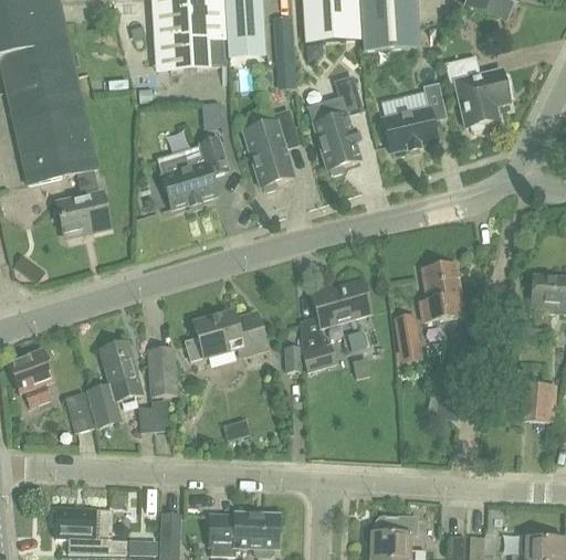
[(76,171),(92,168),(96,167),(66,37),(60,0),(0,0),(0,62),(27,182),(76,171)]
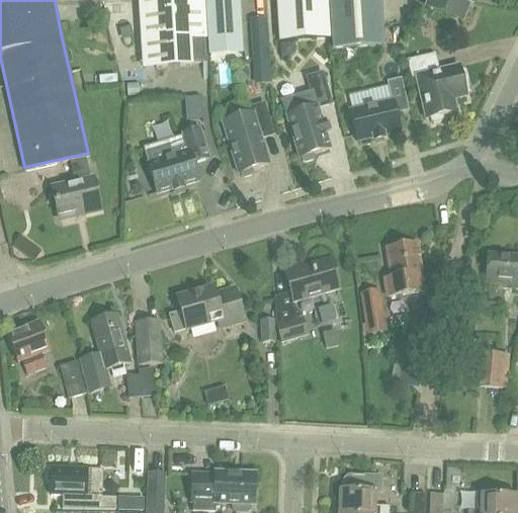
[(140,0),(140,5),(146,5),(148,34),(154,34),(156,64),(191,62),(191,60),(206,59),(202,0),(140,0)]
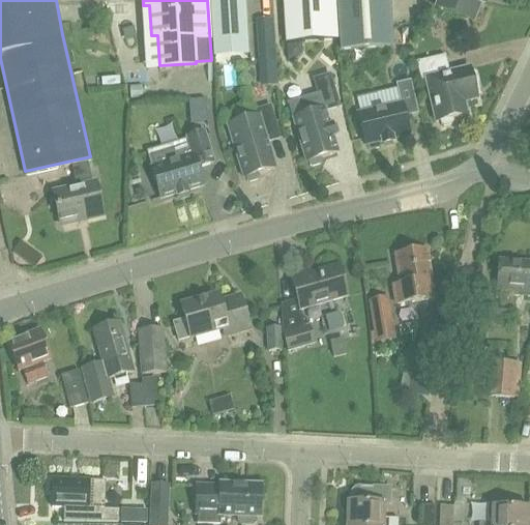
[(210,0),(212,33),(246,31),(243,0),(210,0)]
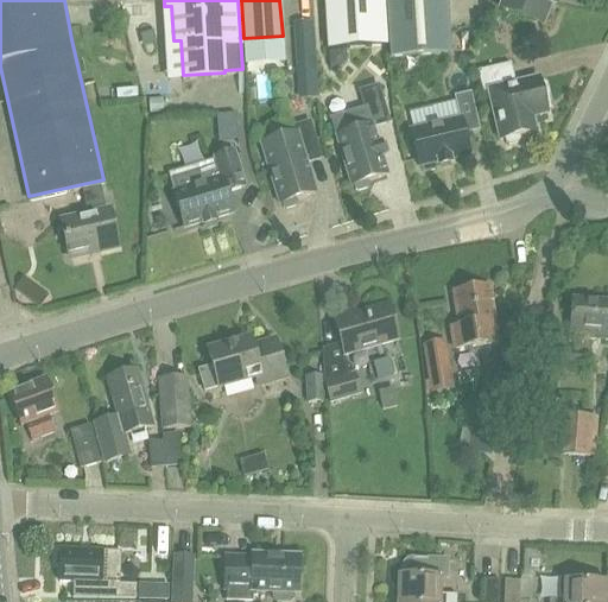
[(323,0),(328,44),(387,40),(384,0),(323,0)]
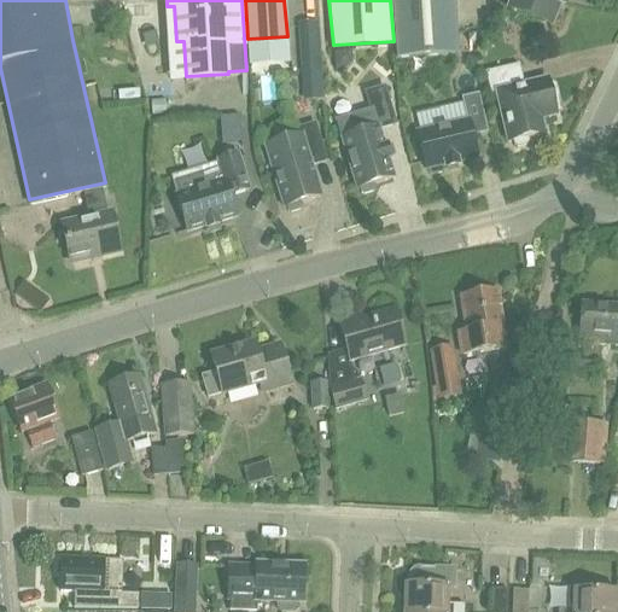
[(458,50),(454,0),(391,0),(396,53),(458,50)]
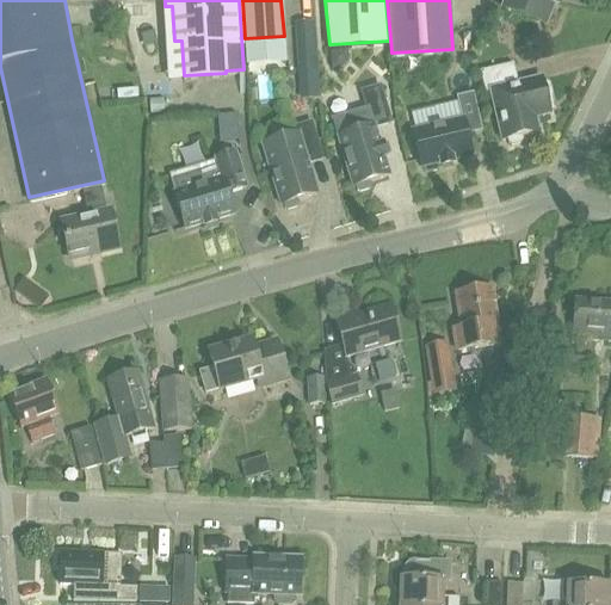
[(503,0),(501,4),(545,20),(554,0),(557,0),(503,0)]
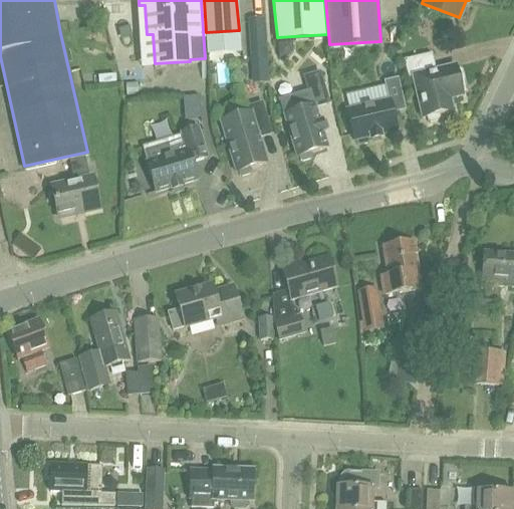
[(278,52),(286,52),(292,46),(292,37),(277,38),(278,52)]
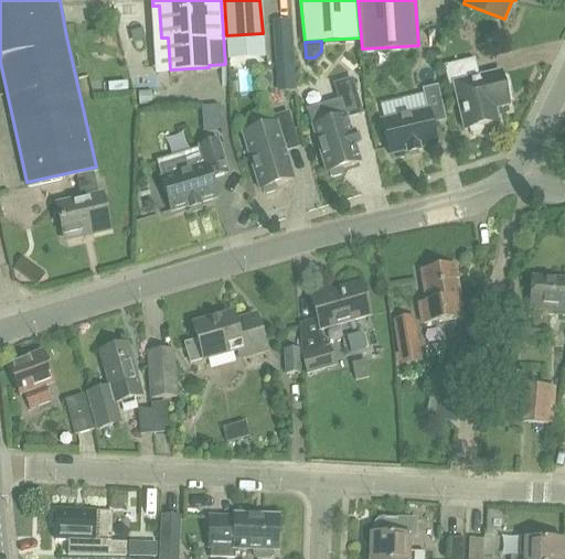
[(475,54),(444,62),(448,81),(454,79),(464,126),(469,125),(470,128),(472,130),(481,128),(483,125),(482,121),(498,117),(494,104),(508,100),(504,86),(508,85),(510,82),(508,73),(505,72),(501,72),(500,67),(478,73),(475,54)]
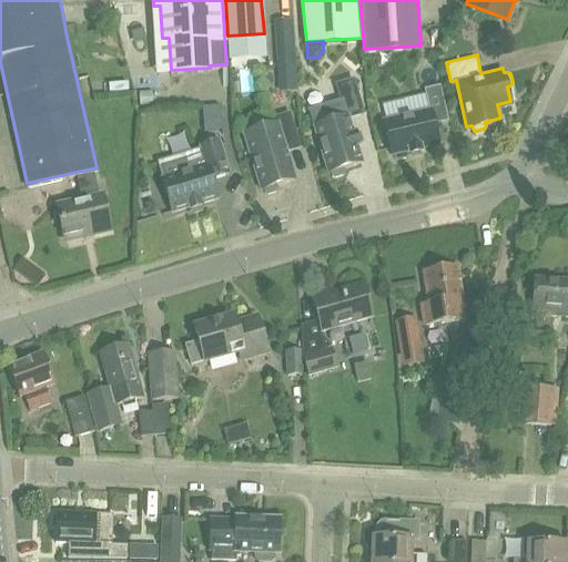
[(297,85),(295,59),(276,61),(279,87),(297,85)]
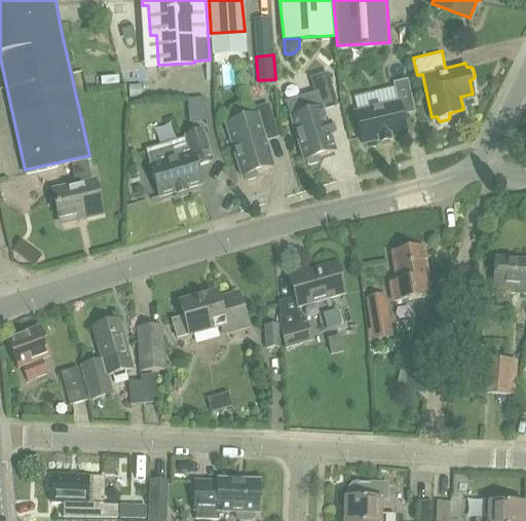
[(335,147),(330,132),(333,131),(329,120),(327,120),(322,106),(336,102),(327,70),(311,75),(315,89),(287,99),(304,156),(306,156),(307,161),(320,158),(317,152),(335,147)]
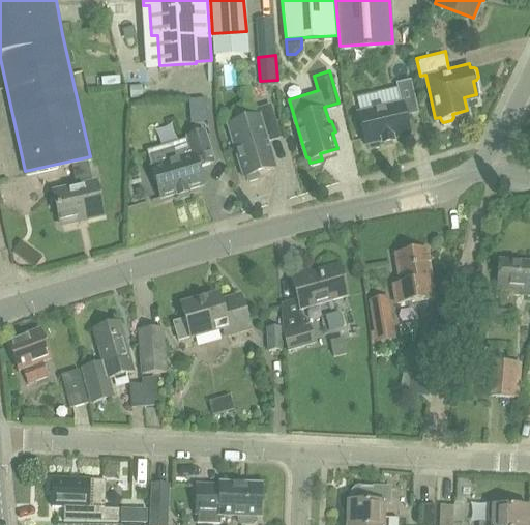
[(364,141),(367,140),(369,146),(381,143),(380,138),(382,137),(382,140),(392,138),(392,135),(409,130),(404,108),(416,105),(410,76),(395,80),(401,99),(357,110),(364,141)]
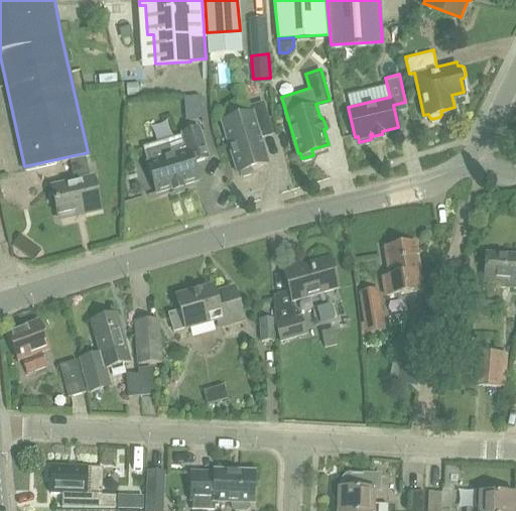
[(126,79),(127,91),(139,90),(138,79),(126,79)]
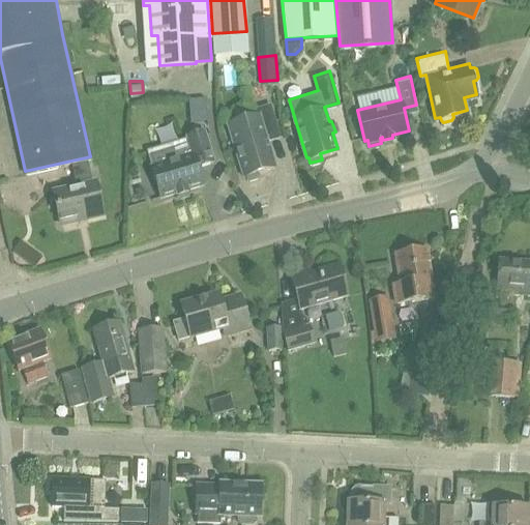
[(228,121),(231,130),(243,173),(245,173),(247,178),(260,175),(258,169),(274,164),(266,138),(280,134),(269,101),(256,107),(258,112),(228,121)]
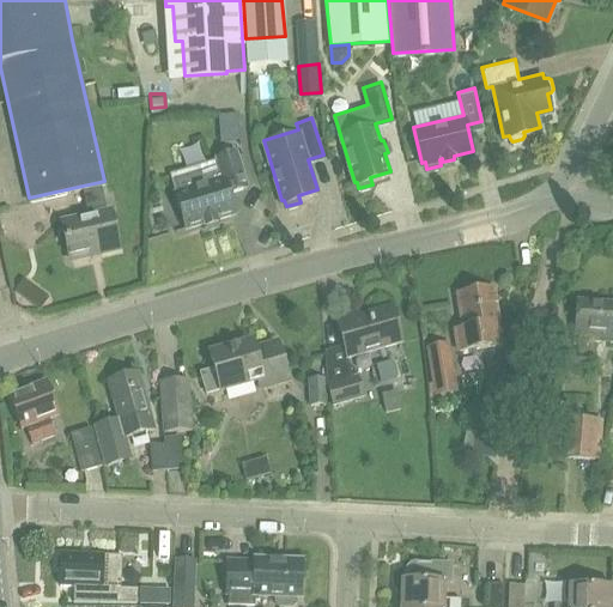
[(235,210),(229,189),(246,183),(235,147),(216,153),(217,157),(170,171),(176,188),(174,189),(186,225),(204,219),(205,223),(217,218),(216,216),(235,210)]
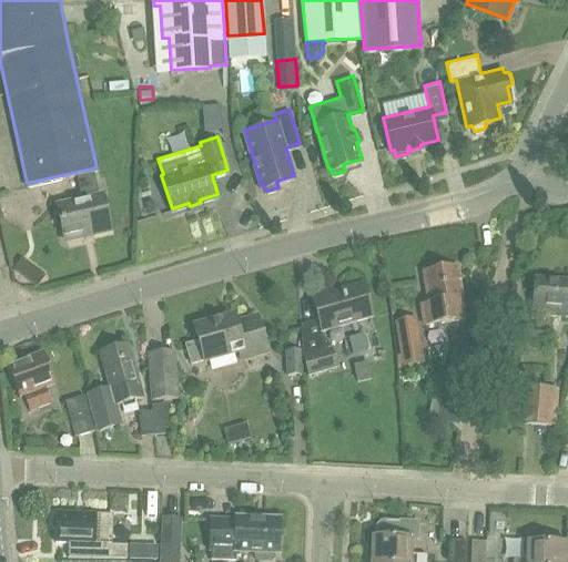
[(98,192),(92,169),(77,172),(82,195),(57,201),(63,233),(92,227),(93,231),(110,227),(102,191),(98,192)]
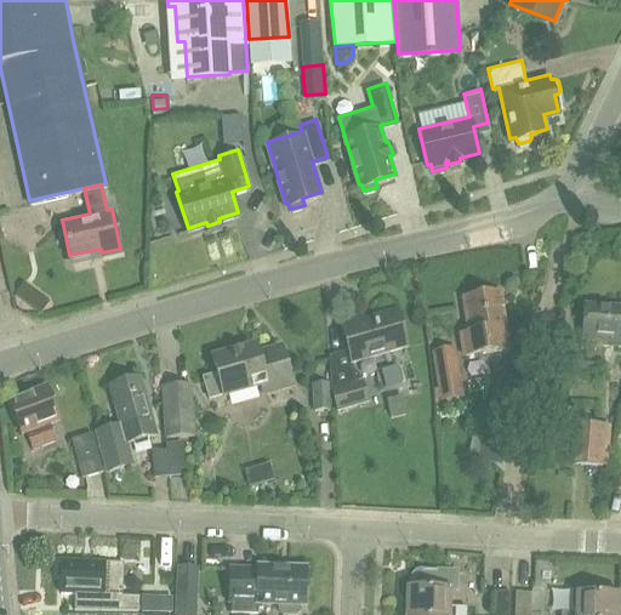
[(500,286),(465,292),(471,328),(462,329),(466,351),(510,343),(500,286)]
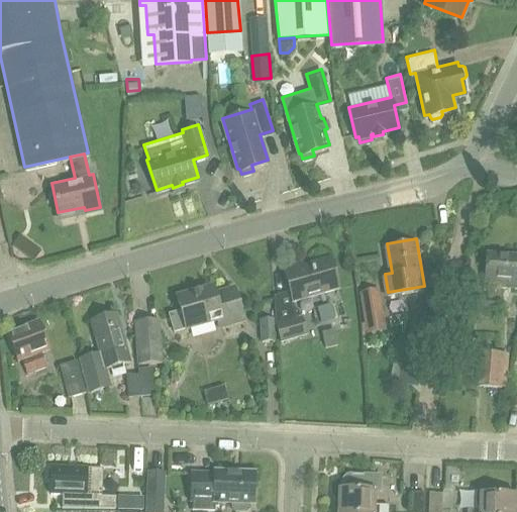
[(499,307),(501,286),(501,281),(516,282),(516,250),(488,248),(486,285),(487,285),(487,293),(479,292),(478,306),(499,307)]
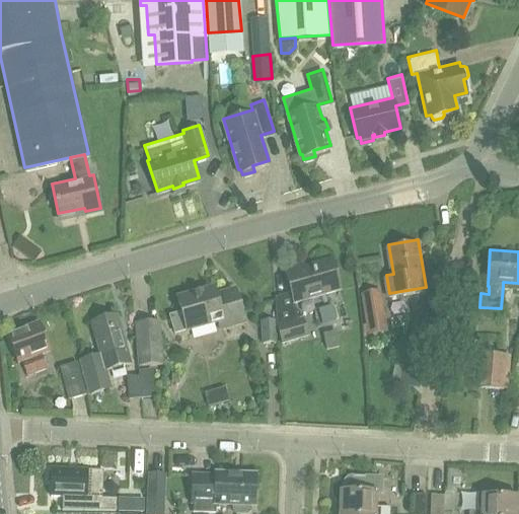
[(342,285),(334,254),(286,268),(292,288),(276,293),(278,321),(283,339),(308,332),(303,314),(299,315),(295,298),(342,285)]
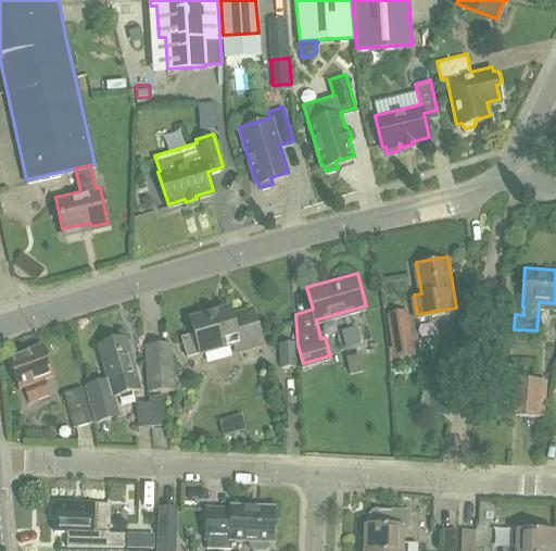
[(229,303),(211,309),(191,314),(196,330),(181,334),(187,353),(235,339),(236,346),(262,339),(252,304),(231,310),(229,303)]
